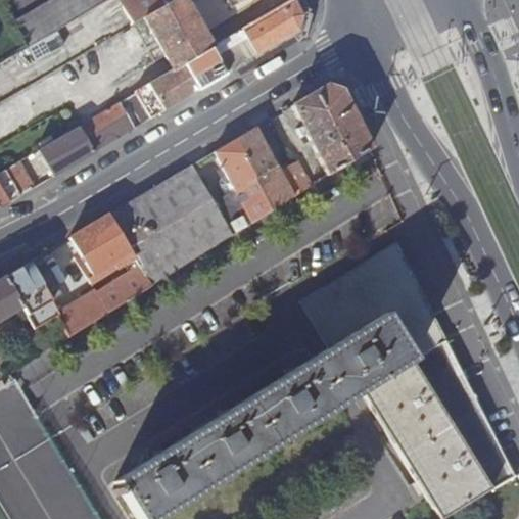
[(49,0),(17,19),(31,43),(102,0),(49,0)]
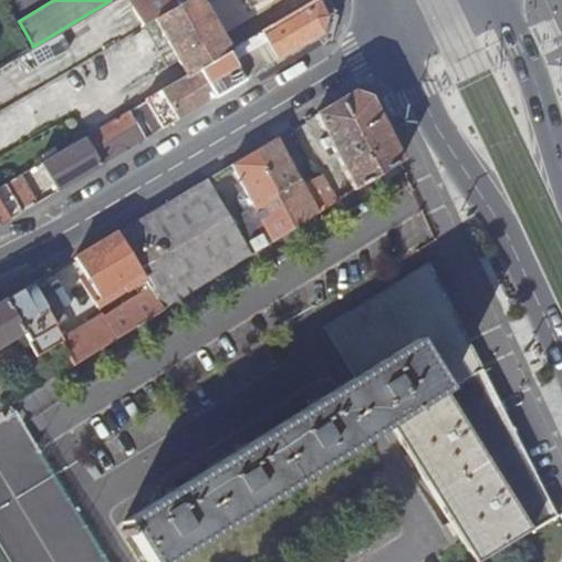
[(148,23),(159,18),(188,0),(142,0),(136,3),(148,23)]
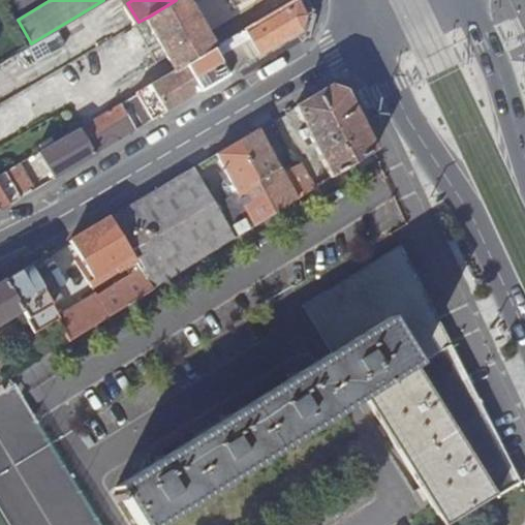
[(178,68),(189,62),(215,47),(218,44),(191,0),(176,0),(149,17),(178,68)]
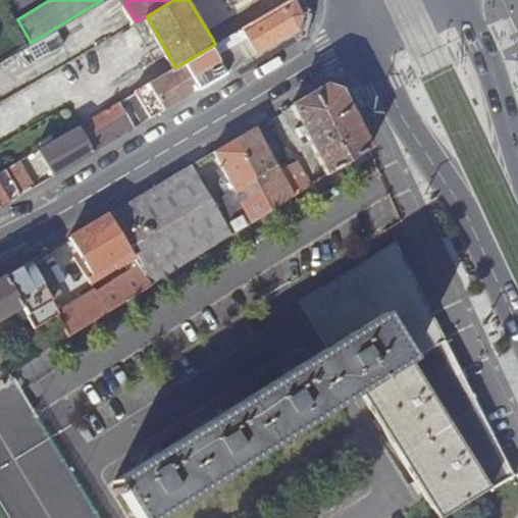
[(212,46),(227,71),(301,28),(305,13),(299,0),(289,0),(215,44),(212,46)]
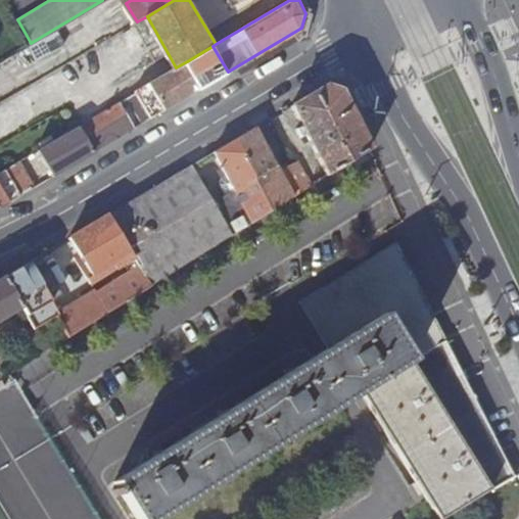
[(187,61),(201,87),(228,72),(213,46),(187,61)]
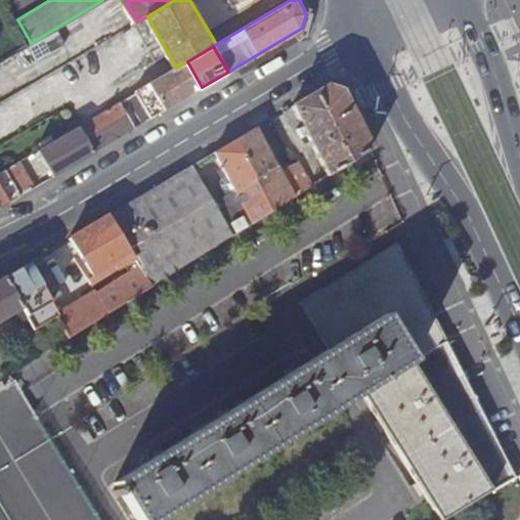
[(143,97),(154,116),(202,87),(187,61),(176,68),(138,90),(140,93),(143,97)]
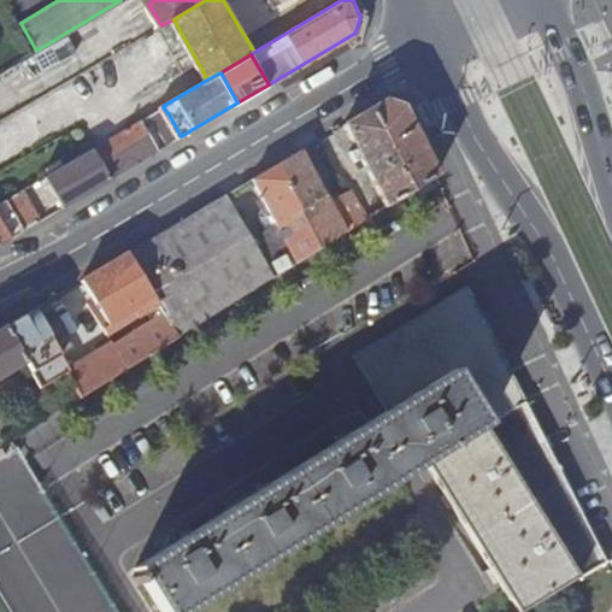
[(365,156),(390,204),(440,172),(405,104),(388,98),(346,122),(359,146),(352,149),(358,159),(365,156)]
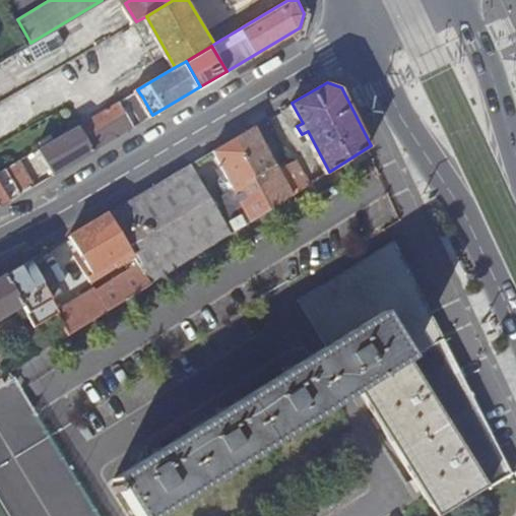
[(118,113),(126,108),(121,100),(113,105),(118,113)]
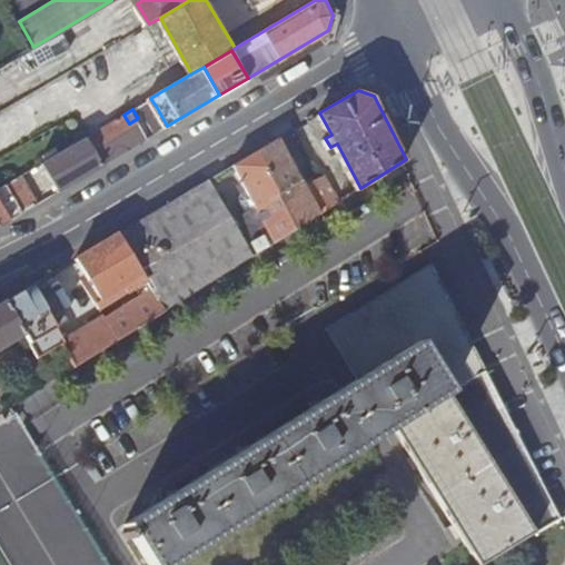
[(89,135),(106,162),(149,136),(138,118),(129,124),(124,115),(89,135)]
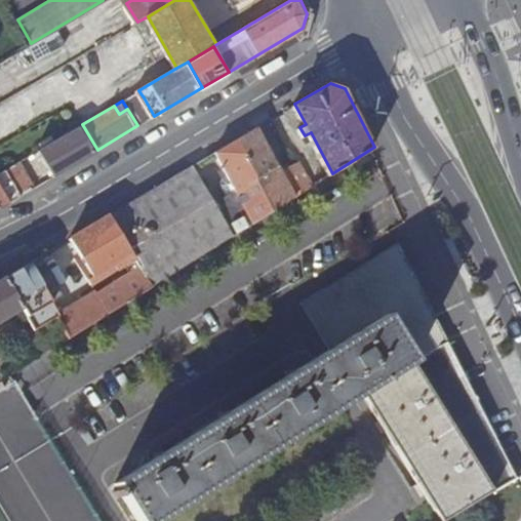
[(56,174),(97,150),(82,124),(54,139),(51,133),(41,139),(44,147),(41,149),(56,174)]
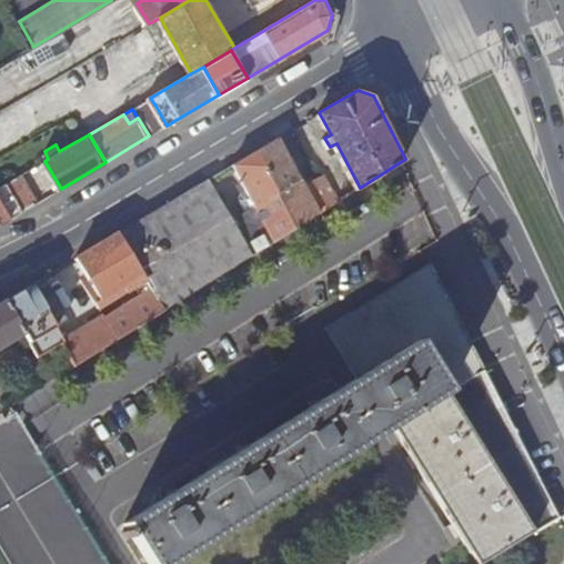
[(259,148),(299,225),(341,199),(326,172),(306,183),(282,134),(259,148)]
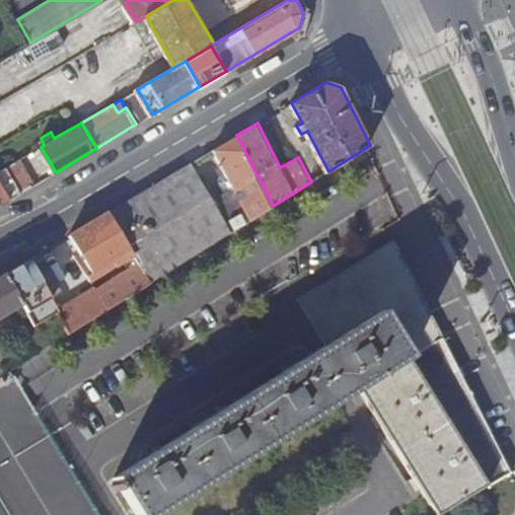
[(214,198),(233,231),(273,206),(236,135),(215,148),(227,172),(234,186),(226,191),(214,198)]
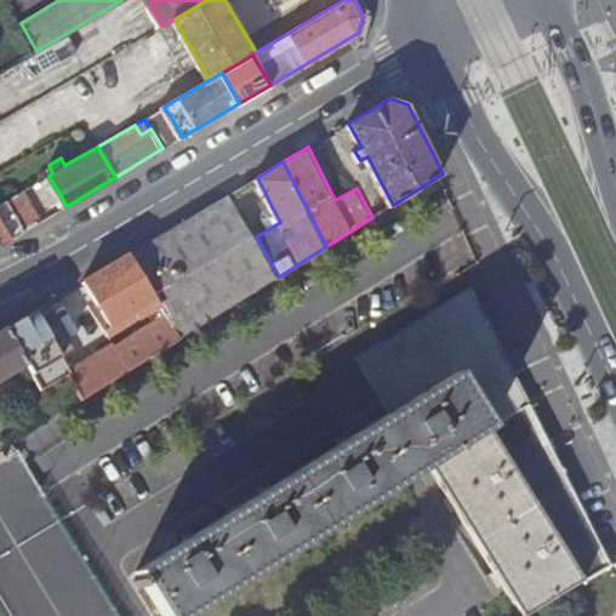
[(27,228),(41,221),(23,190),(9,199),(27,228)]
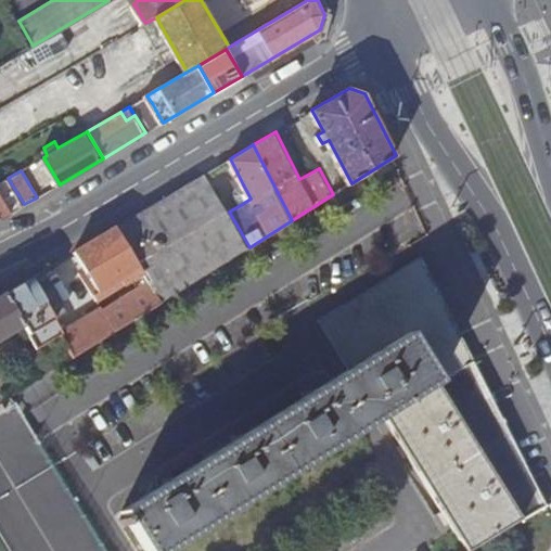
[(206,173),(116,226),(164,302),(250,247),(229,212),(206,173)]
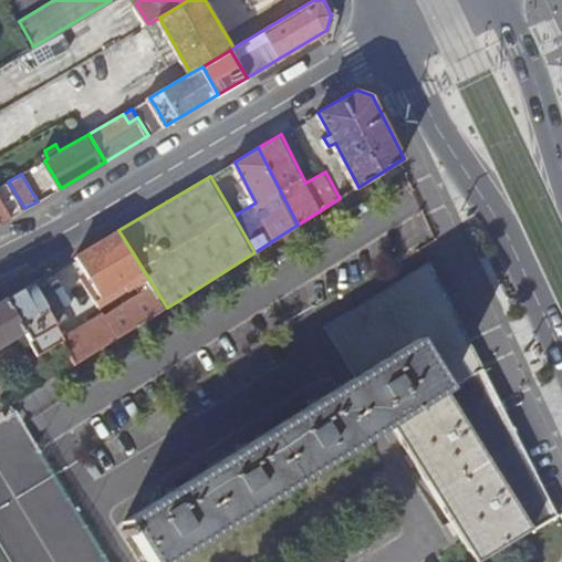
[(0,222),(24,208),(8,181),(0,185),(0,222)]
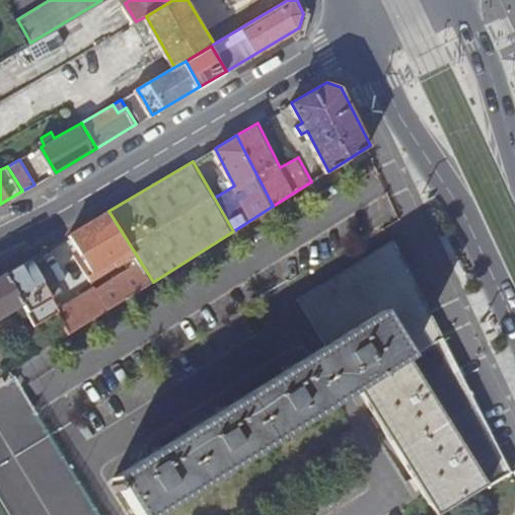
[(220,180),(226,191),(234,186),(227,172),(222,174),(220,180)]
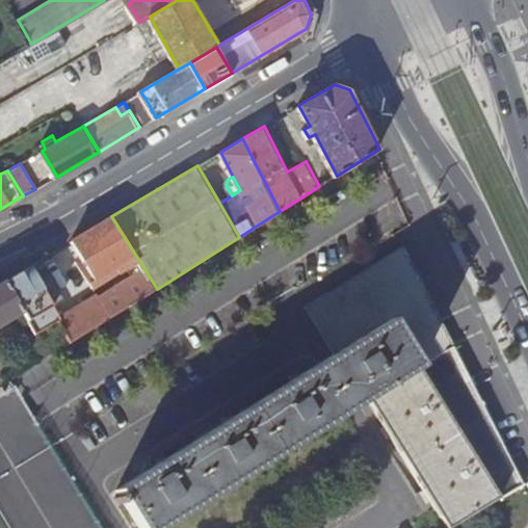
[(111,216),(73,239),(95,278),(125,259),(133,273),(121,282),(126,289),(111,299),(114,304),(108,309),(99,293),(62,314),(71,330),(76,339),(157,289),(111,216)]
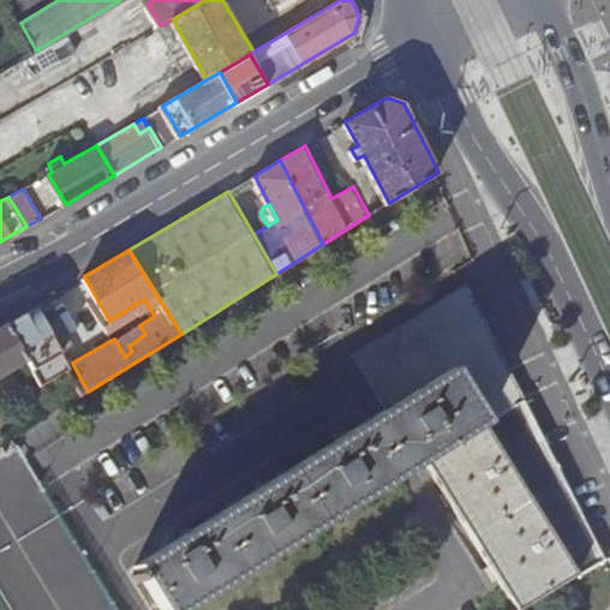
[(501,352),(483,316),(467,285),(357,353),(389,406),(137,563),(139,568),(135,572),(138,579),(145,575),(166,609),(180,609),(426,456),(520,608),(603,558),(501,352)]
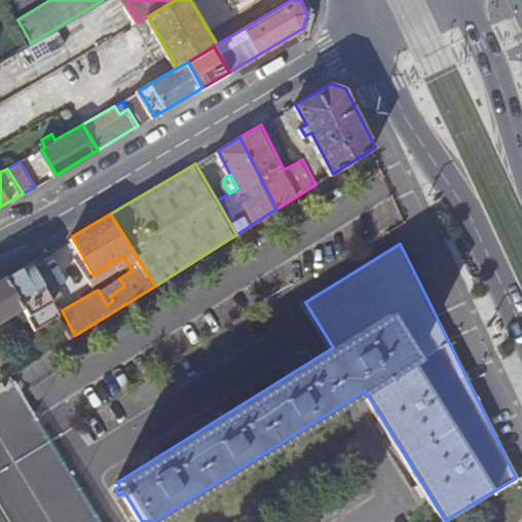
[(53,248),(31,261),(49,292),(65,271),(53,248)]
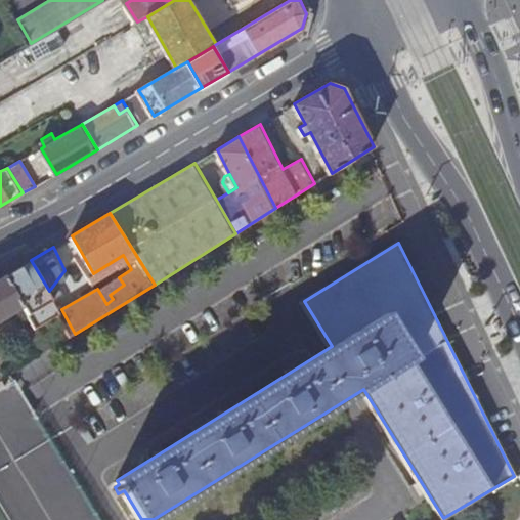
[(31,260),(6,274),(24,304),(35,322),(59,307),(49,291),(31,260)]
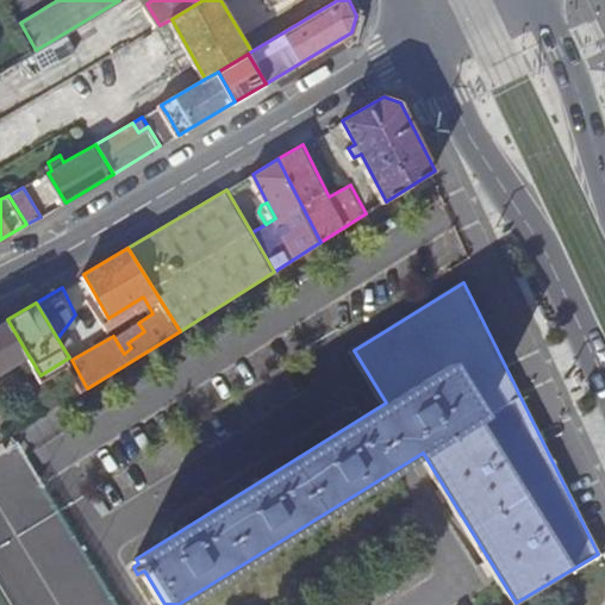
[(512,342),(494,306),(479,313),(497,349),(512,342)]
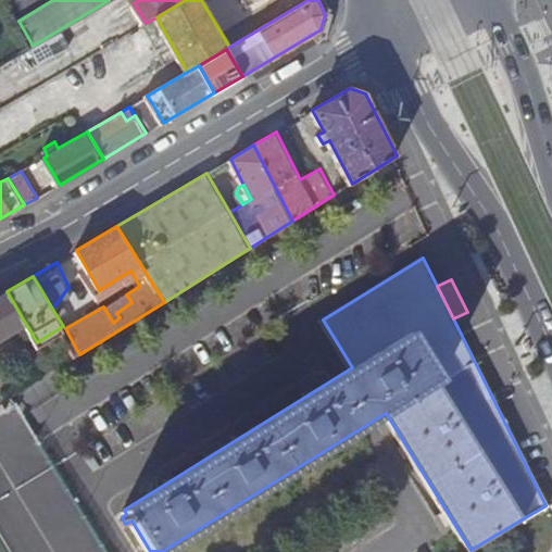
[(7,291),(0,295),(0,338),(25,323),(7,291)]
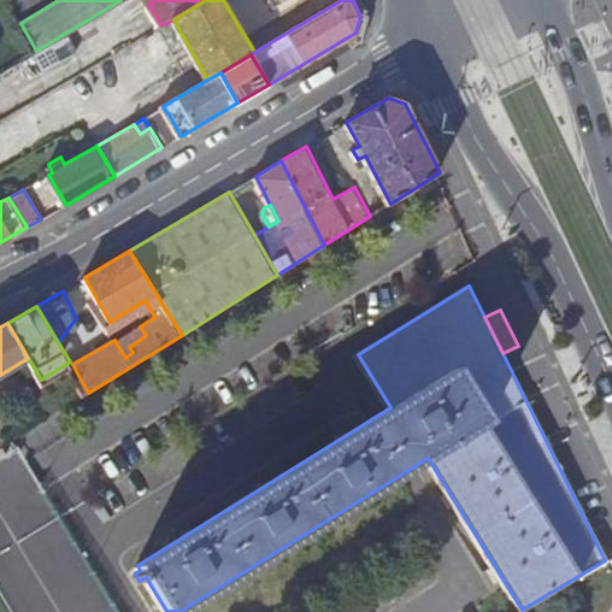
[(82,382),(53,399),(60,411),(88,393),(82,382)]
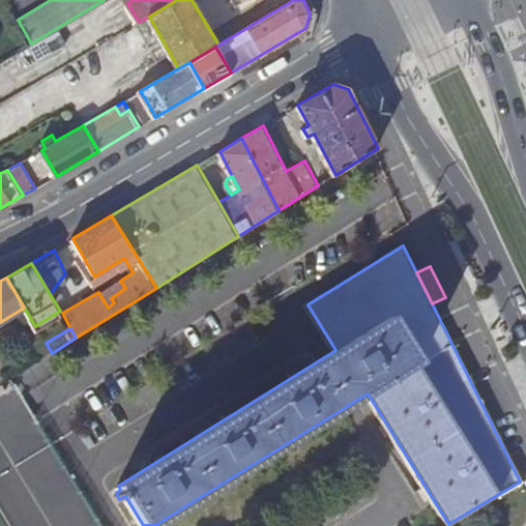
[(8,388),(4,382),(0,384),(0,388),(2,392),(8,388)]
